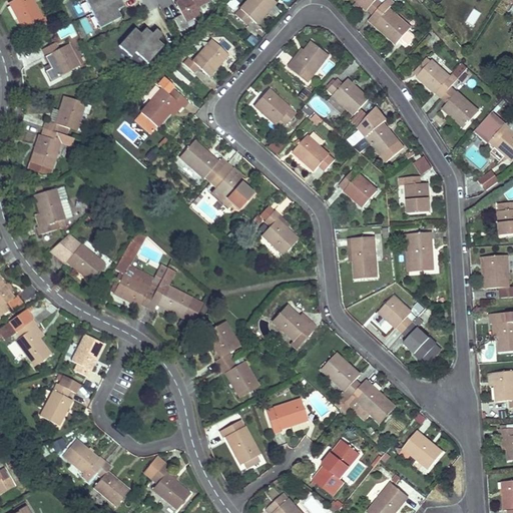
[(14,0),(9,3),(22,29),(30,24),(34,31),(47,24),(44,17),(41,19),(34,4),(31,0),(14,0)]
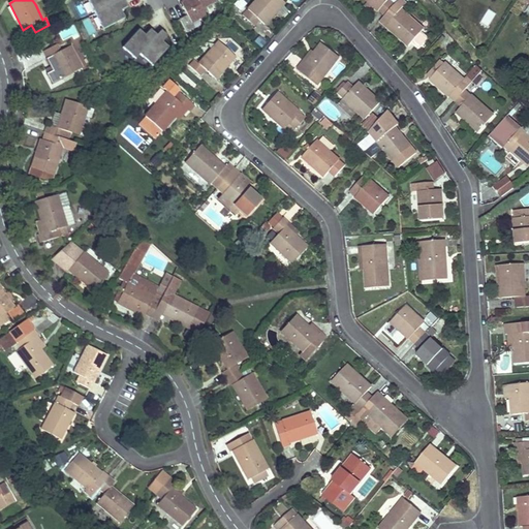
[(87,0),(103,30),(125,19),(121,10),(128,7),(123,0),(87,0)]
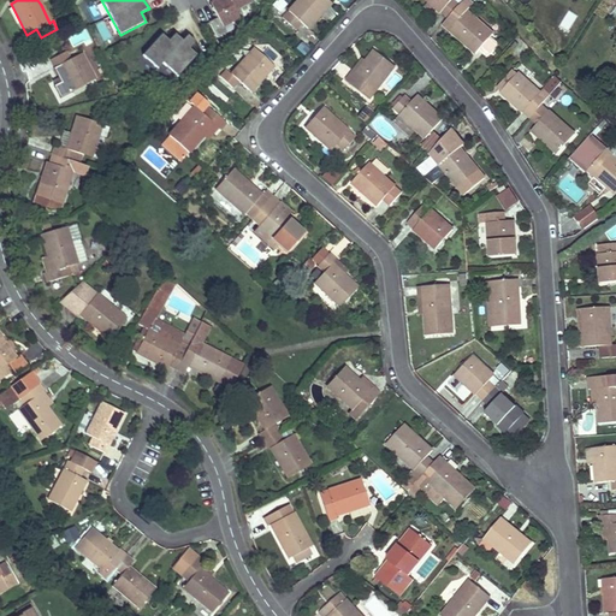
[(206,0),(217,19),(208,23),(217,39),(226,34),(223,28),(238,19),(237,18),(242,16),(238,10),(249,4),(250,5),(254,4),(252,0),(206,0)]
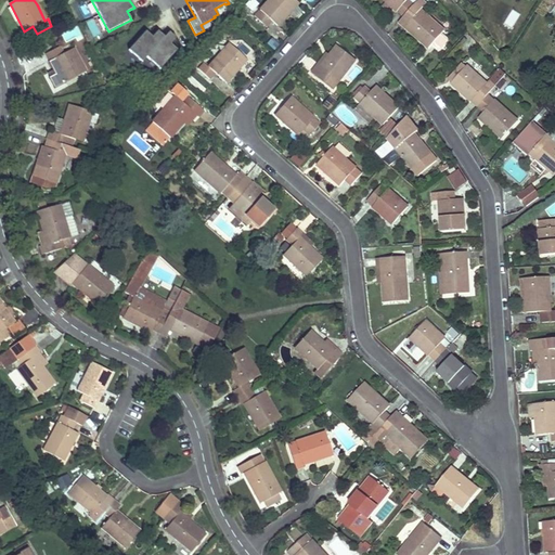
[(276,26),(298,3),(294,0),(269,0),(254,16),(267,28),(272,22),(276,26)]
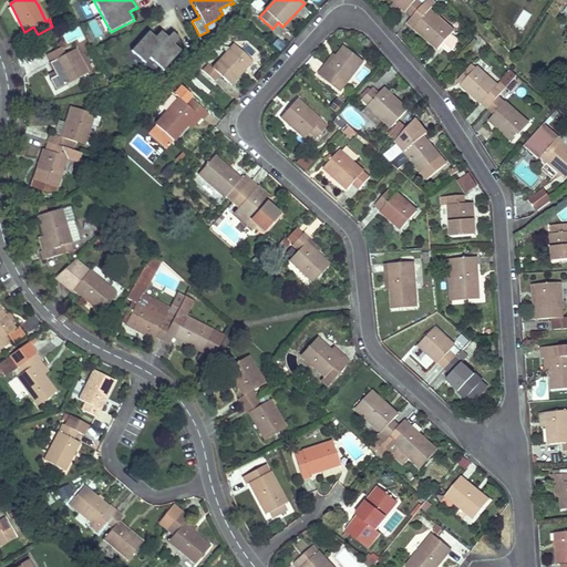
[(418,0),(392,0),(394,2),(399,6),(412,17),(408,22),(437,50),(442,45),(450,35),(454,31),(430,10),(435,4),(430,0),(426,0),(423,4),(418,0)]
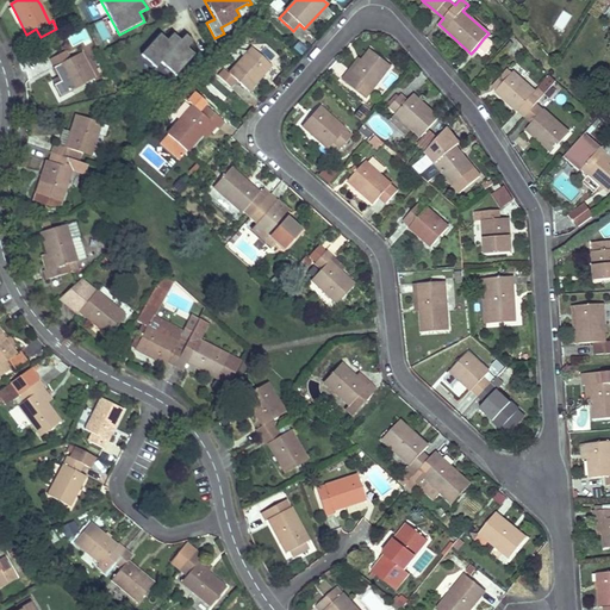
[(36,29),(26,35),(31,42),(41,37),(36,29)]
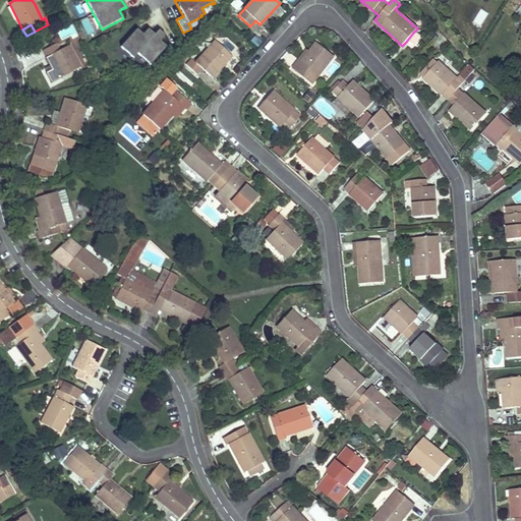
[(136,30),(120,47),(133,58),(137,54),(150,65),(166,47),(160,42),(165,36),(159,31),(155,35),(148,30),(142,35),(136,30)]
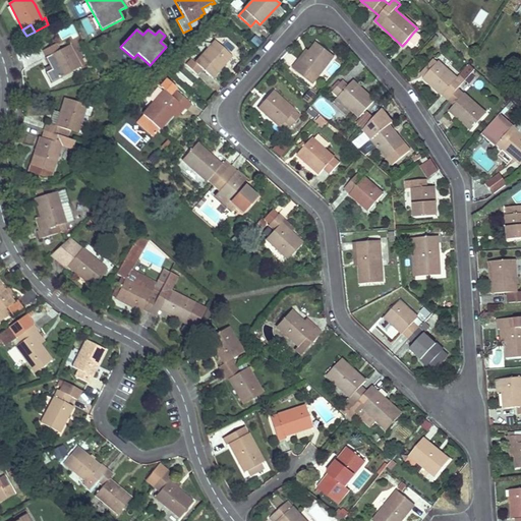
[(212,78),(231,56),(215,42),(203,55),(195,63),(190,59),(185,65),(196,75),(201,69),(212,78)]
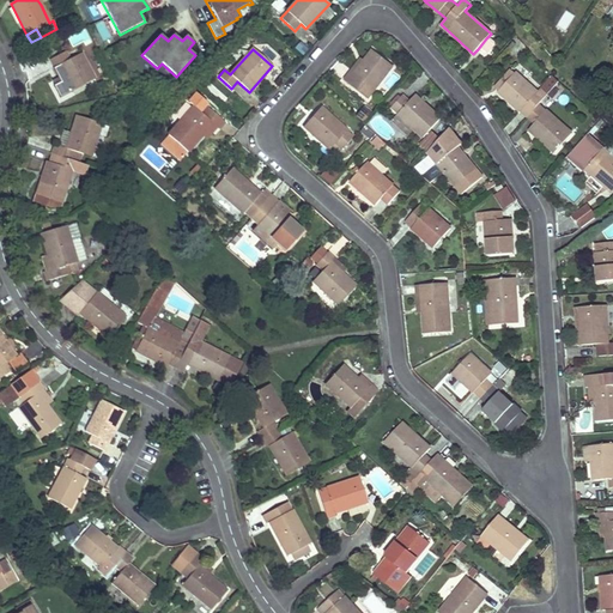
[(54,68),(58,66),(72,91),(95,79),(80,54),(70,59),(66,52),(50,60),(54,68)]
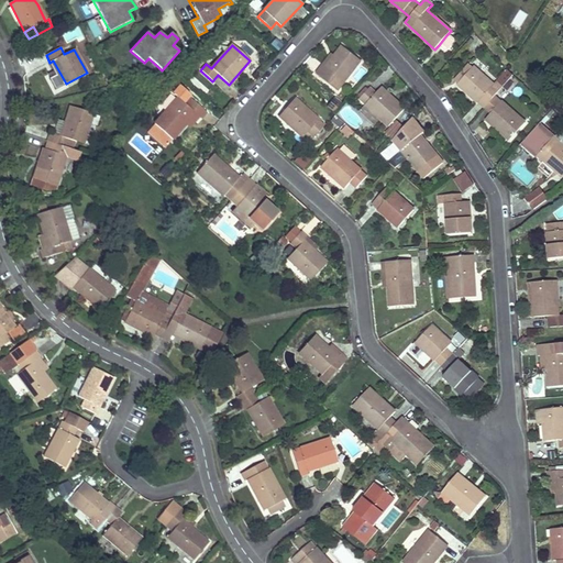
[(338,91),(361,62),(342,47),(334,57),(326,68),(322,66),(316,75),(338,91)]
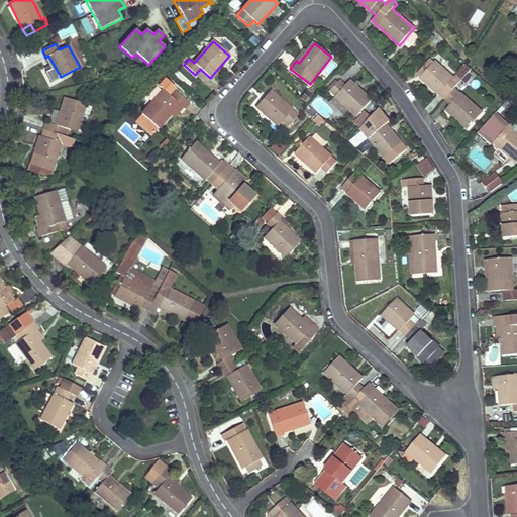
[(299,63),(307,53),(304,50),(296,61),(299,63)]
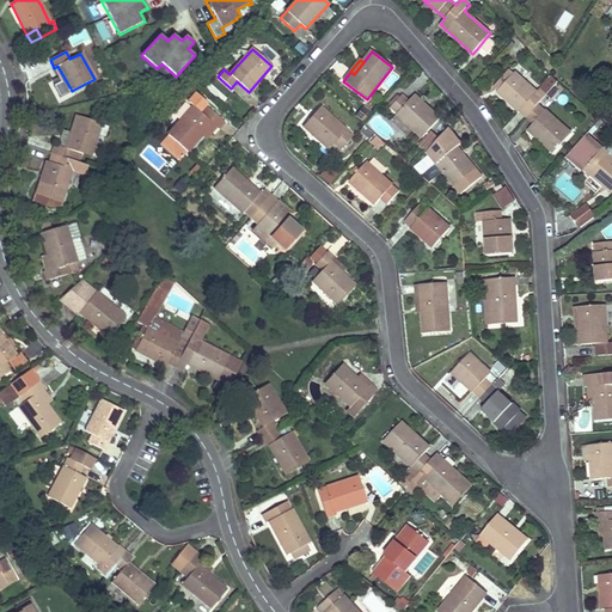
[(494,87),(497,91),(513,73),(509,71),(494,87)]
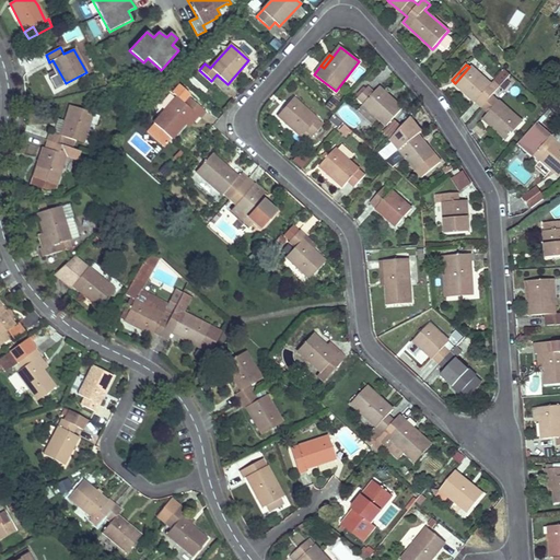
[(470,67),(469,67),(455,83),(454,84),(481,107),(487,114),(482,118),(506,140),(522,123),(492,95),(500,86),(494,82),(493,81),(490,84),(470,67)]
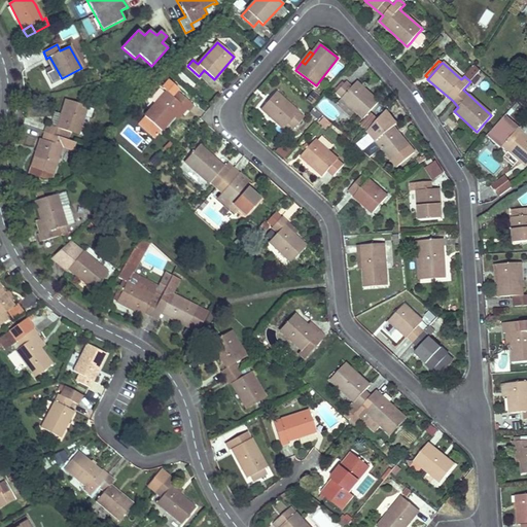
[(470,81),(480,71),(475,66),(465,77),(470,81)]
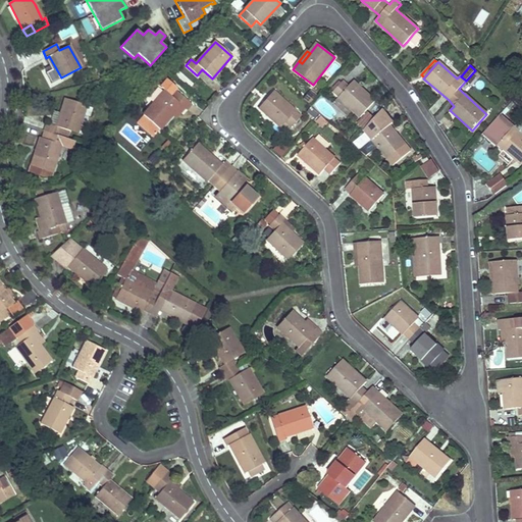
[(360,118),(375,102),(353,82),(349,87),(344,82),(332,93),(338,98),(333,104),(347,115),(351,111),(360,118)]
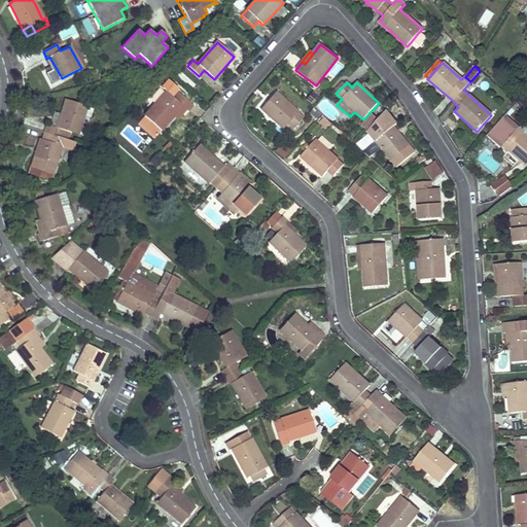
[(172,97),(177,91),(171,85),(166,92),(172,97)]
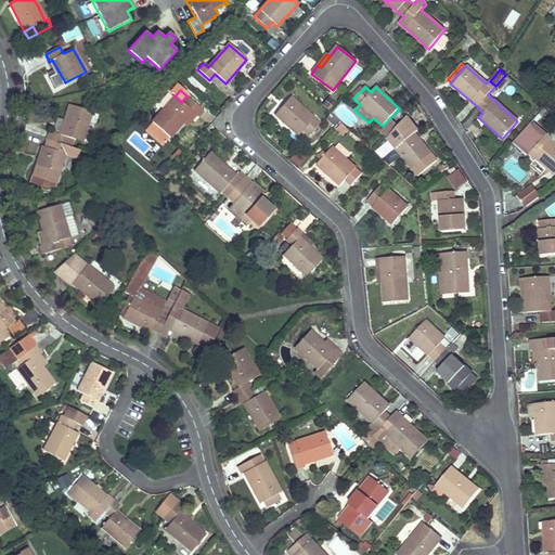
[(170,138),(183,123),(192,112),(196,116),(198,117),(204,111),(186,95),(181,102),(175,97),(160,114),(153,123),(170,138)]
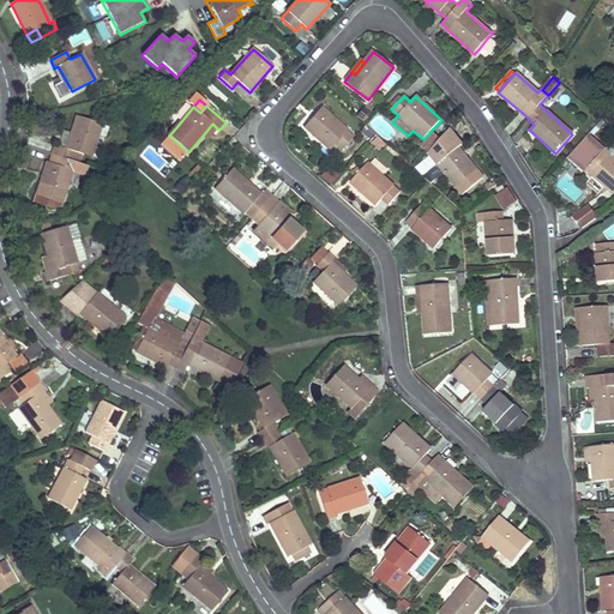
[(356,116),(365,121),(371,110),(363,106),(356,116)]
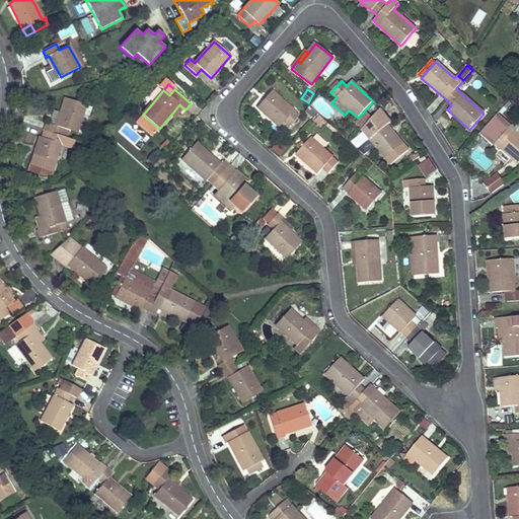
[(272,91),(257,108),(279,128),(283,123),(289,128),(299,116),(293,110),(272,91)]
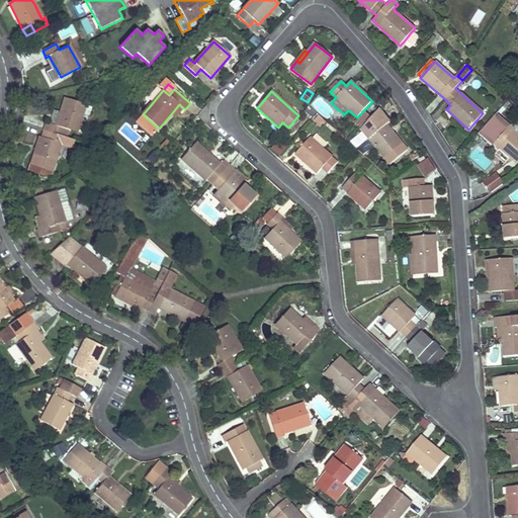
[(69,131),(76,133),(85,105),(65,98),(56,126),(46,123),(44,131),(58,135),(66,138),(69,131)]
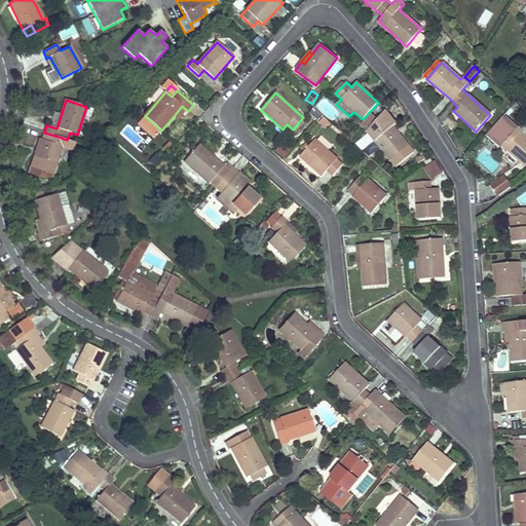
[(178,119),(186,110),(182,106),(174,116),(178,119)]
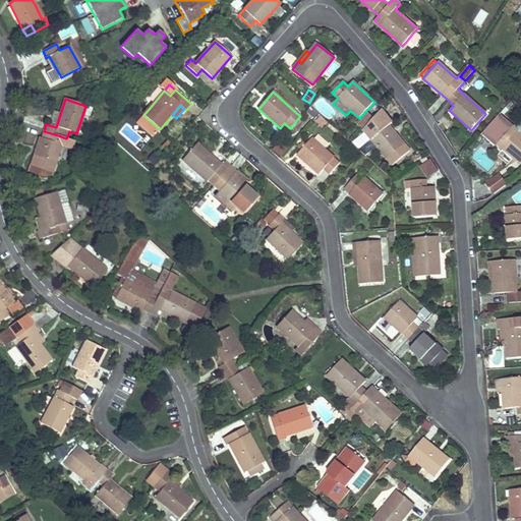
[(410,152),(389,126),(392,123),(382,111),(363,130),(371,140),(393,166),(410,152)]
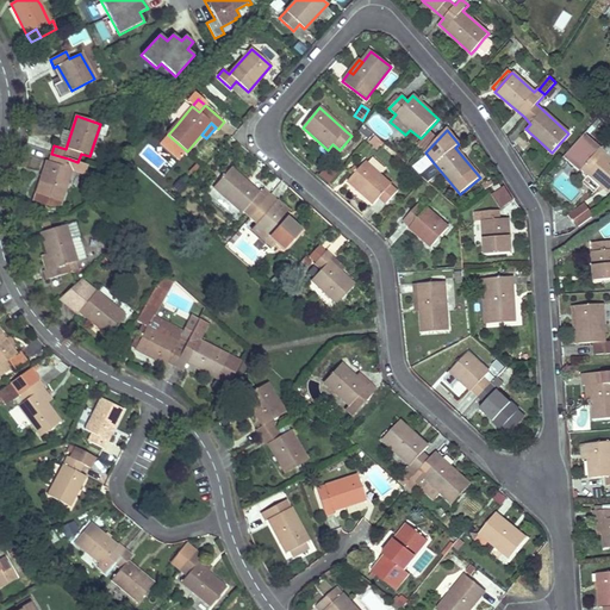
[(425,153),(439,138),(430,132),(417,145),(425,153)]
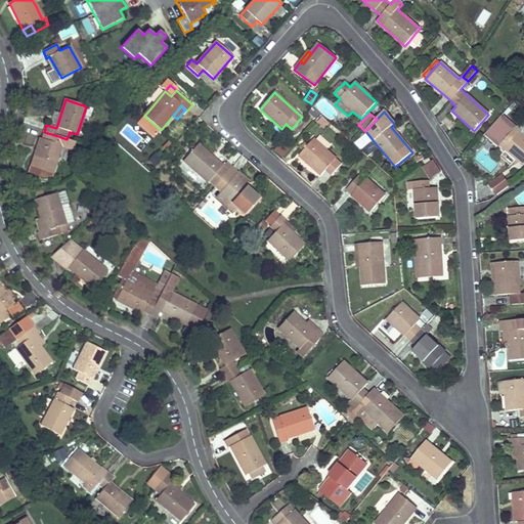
[(516,126),(503,115),(484,135),(497,146),(499,145),(522,165),(523,162),(523,136),(514,128),(516,126)]
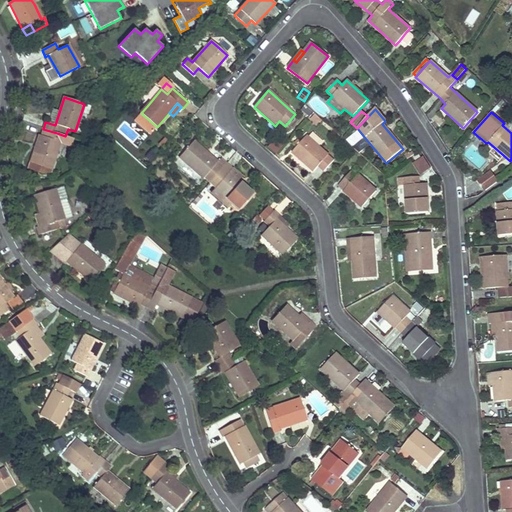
[(316,126),(321,120),(316,115),(311,121),(316,126)]
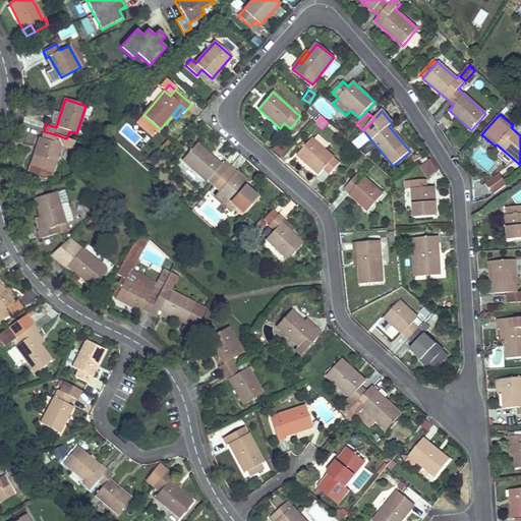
[(66,138),(58,135),(44,131),(42,138),(40,137),(31,166),(30,172),(43,177),(51,175),(61,145),(71,149),(74,140),(66,138)]
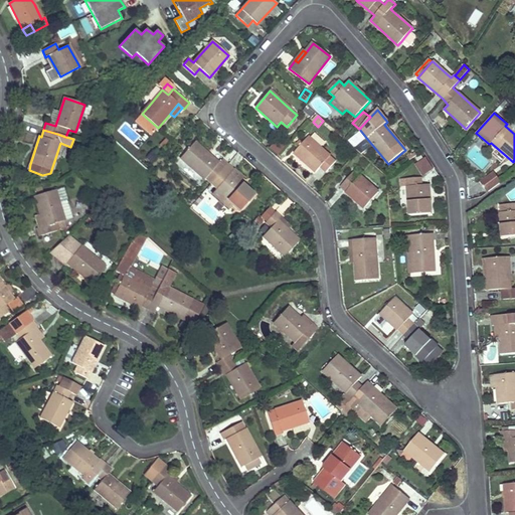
[(316,172),(320,168),(326,172),(336,161),(308,137),(303,143),(300,147),(294,153),(316,172)]
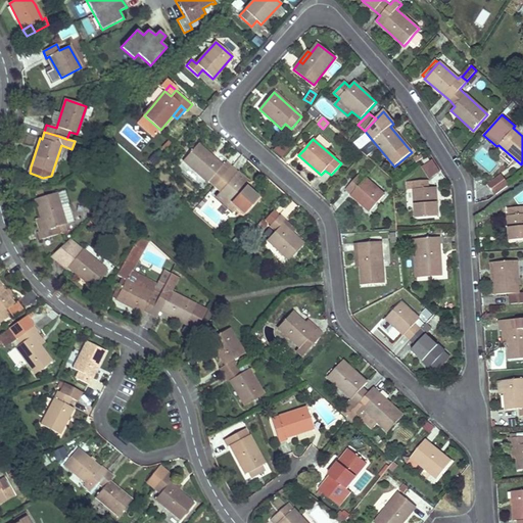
[(257,198),(243,185),(233,177),(236,173),(231,168),(225,162),(222,167),(197,145),(183,161),(207,183),(208,182),(214,187),(220,192),(219,193),(235,207),(243,215),(257,198)]
